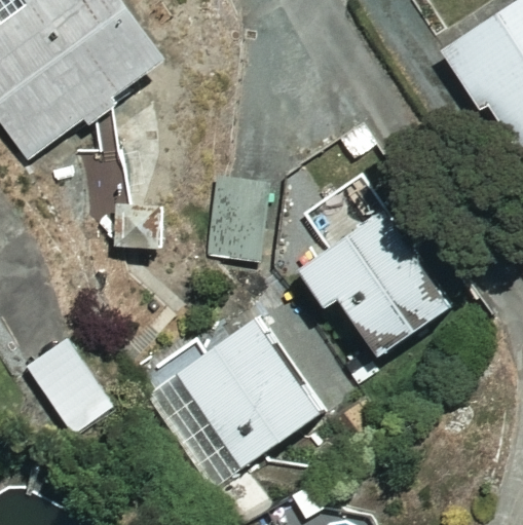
[(169,64),(125,0),(0,0),(0,118),(26,157),(169,64)]
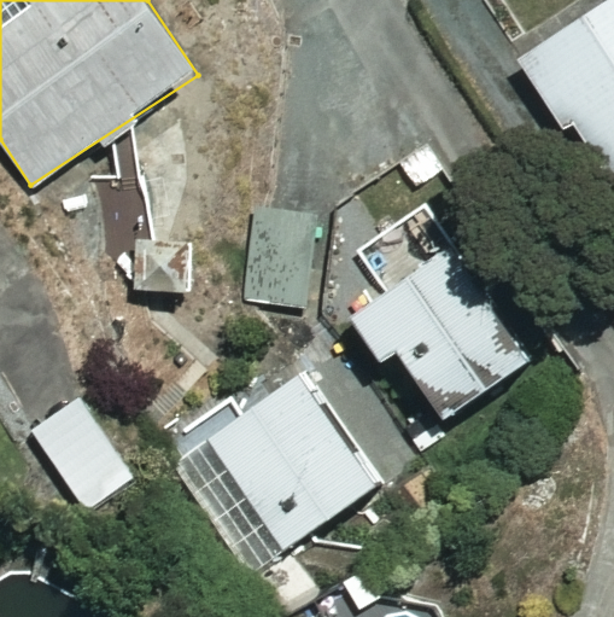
[(613,0),(612,0),(518,60),(613,211),(613,0)]
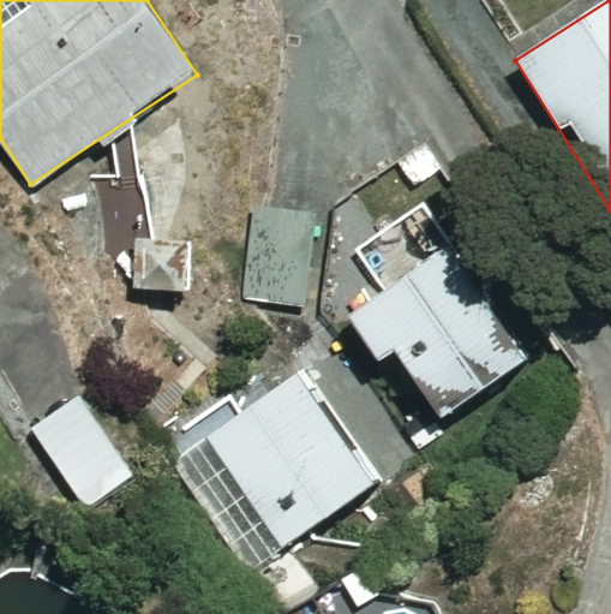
[(515,323),(457,242),(353,315),(411,397),(515,323)]
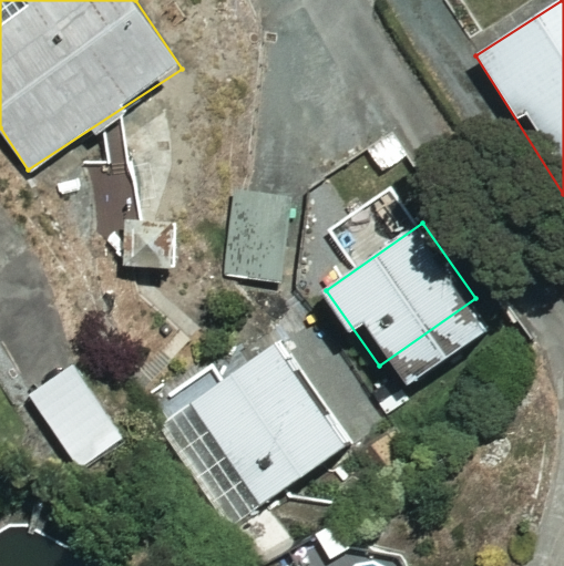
[(347,443),(275,343),(198,398),(187,382),(145,413),(228,528),(347,443)]
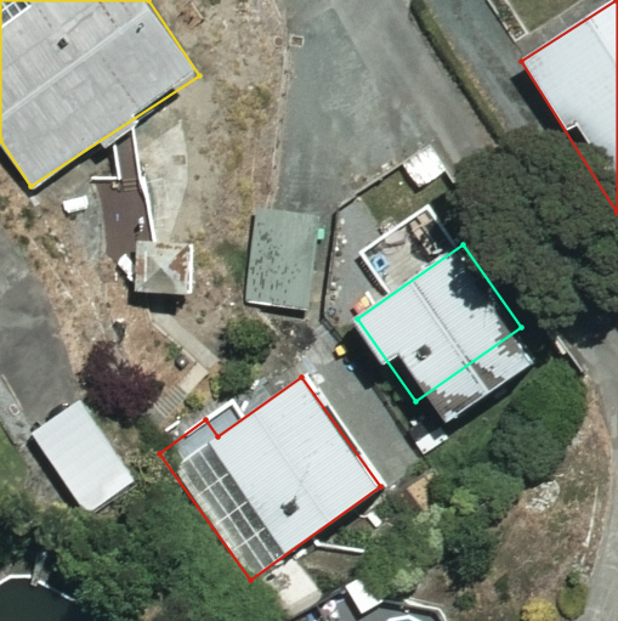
[(117,485),(80,422),(41,444),(79,508),(117,485)]
